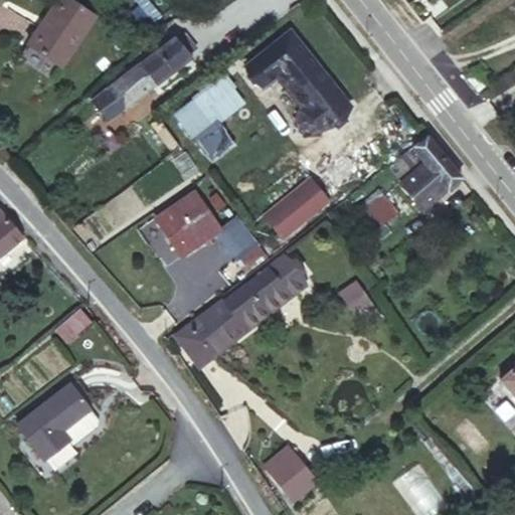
[(95,16),(70,0),(55,0),(27,43),(60,66),(95,16)]
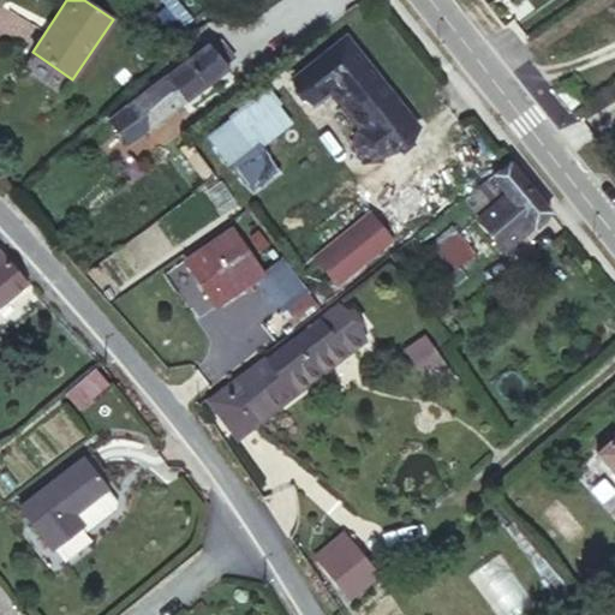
[(346,39),(294,79),(312,102),(332,88),(364,130),(359,133),(359,144),(369,155),(378,157),(416,129),(346,39)]
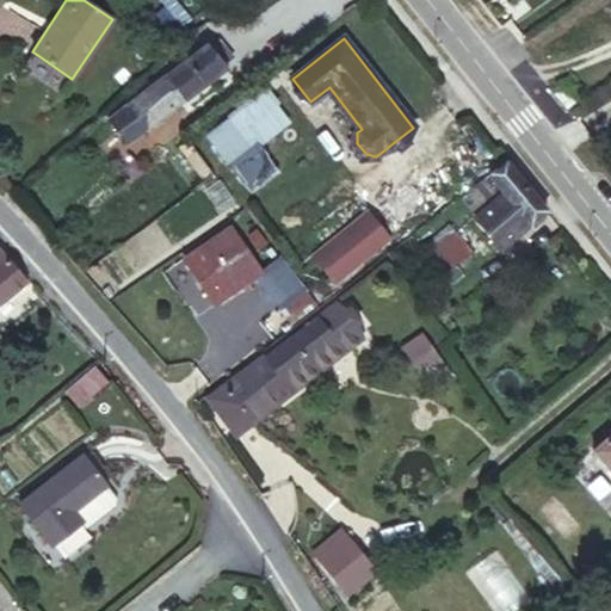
[(127,143),(226,67),(207,43),(191,56),(187,51),(158,74),(161,78),(109,121),(127,143)]
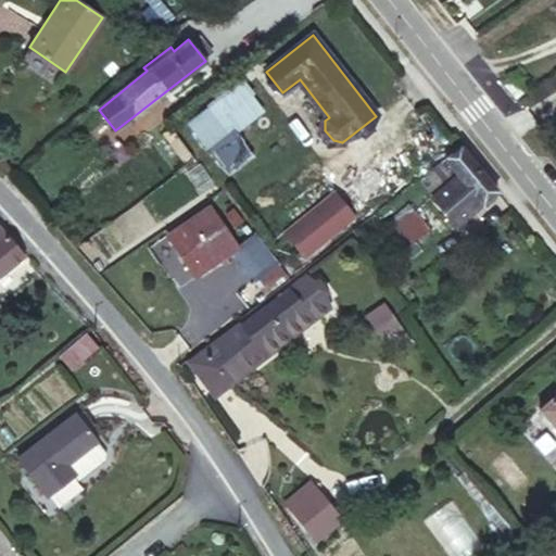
[(244,79),(187,119),(227,176),(255,156),(237,131),(266,111),(244,79)]
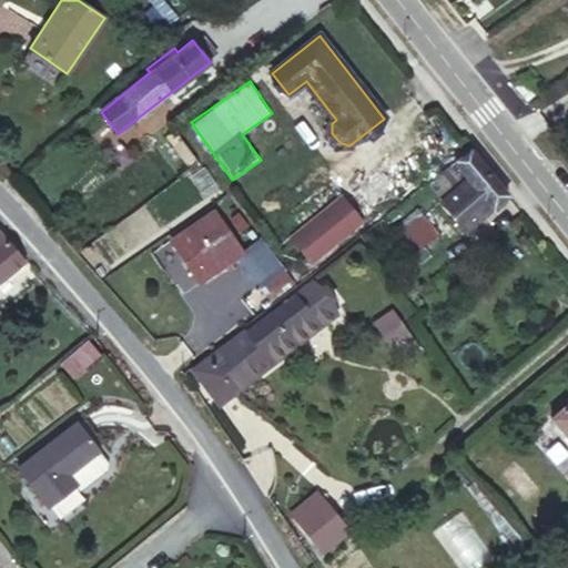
[(535,94),(523,81),(516,87),(528,101),(535,94)]
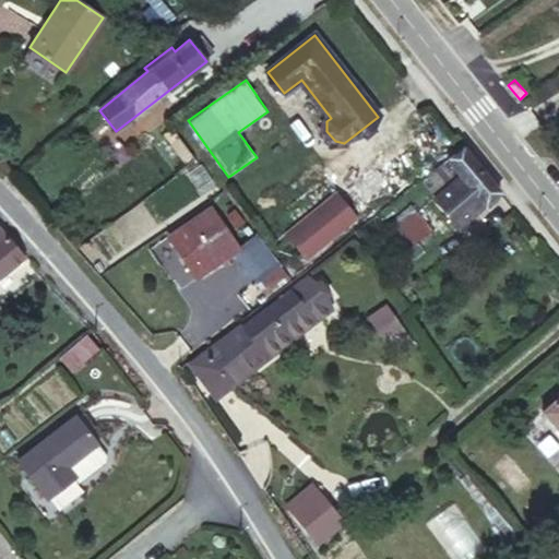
[(459,227),(500,192),(463,145),(448,157),(461,174),(433,198),(459,227)]
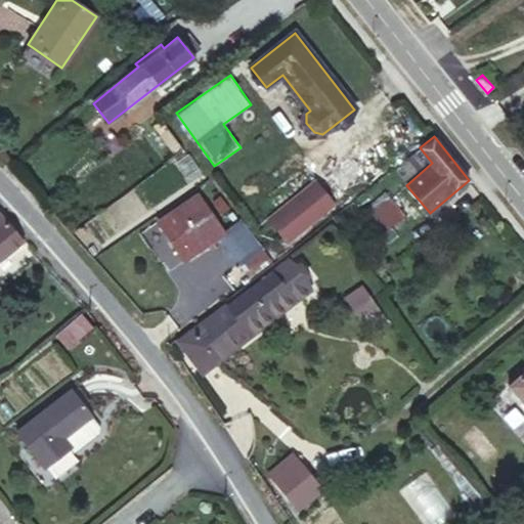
[(313,183),(268,220),(286,242),(331,204),(313,183)]
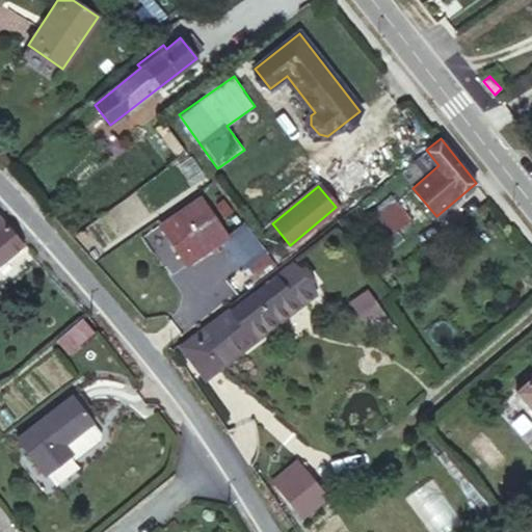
[(186,264),(223,239),(228,237),(201,196),(175,214),(174,213),(159,223),(186,264)]
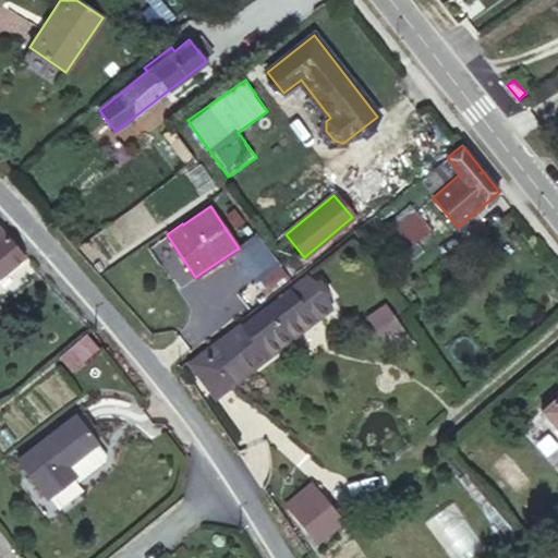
[(403,250),(429,229),(416,211),(390,232),(403,250)]
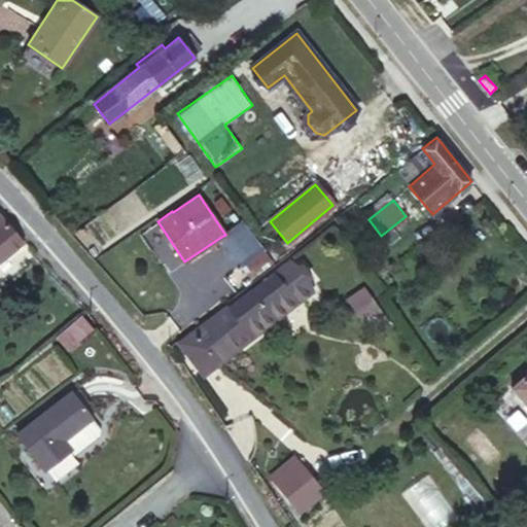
[(0,259),(22,242),(0,215),(0,259)]
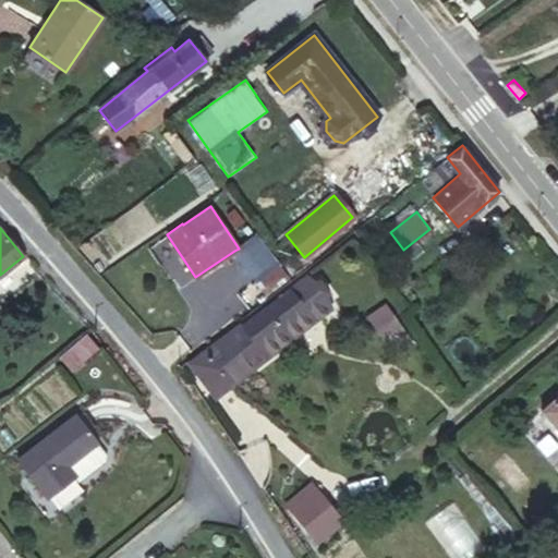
[(263,290),(286,274),(256,235),(239,249),(234,251),(256,280),(255,280),(263,290)]
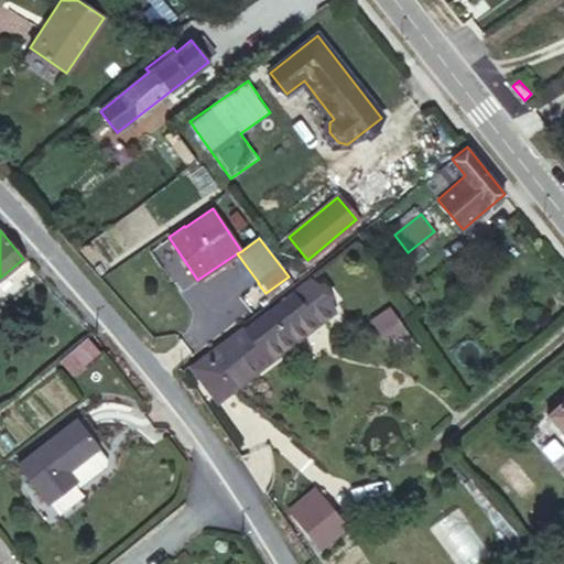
[(339,258),(311,280),(333,308),(361,286),(339,258)]
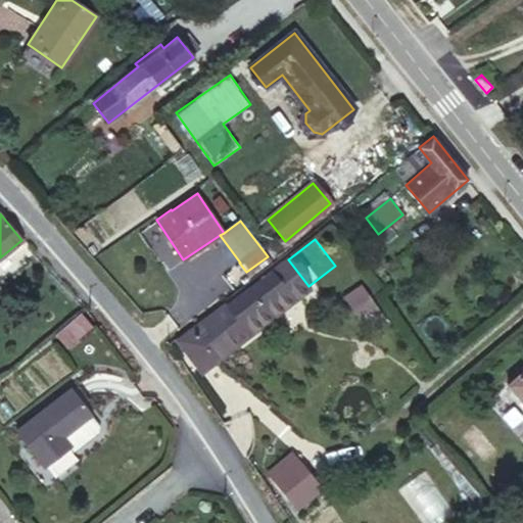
[(308,286),(288,259),(228,305),(227,304),(210,317),(192,331),(194,334),(181,344),(198,368),(293,297),(308,286)]
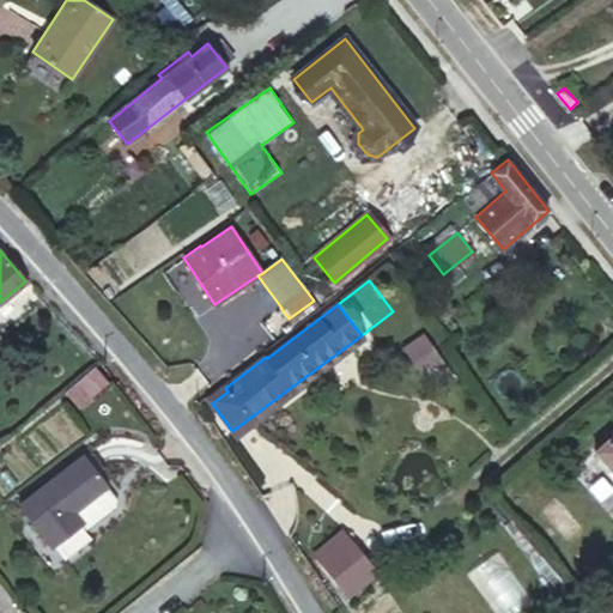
[(347,353),(344,349),(232,431),(212,404),(228,392),(225,388),(247,371),(243,368),(204,399),(235,438),(347,353)]
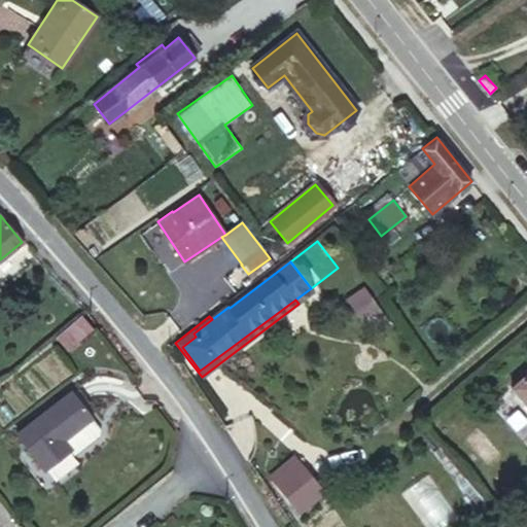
[(377,321),(362,300),(341,314),(355,336),(377,321)]
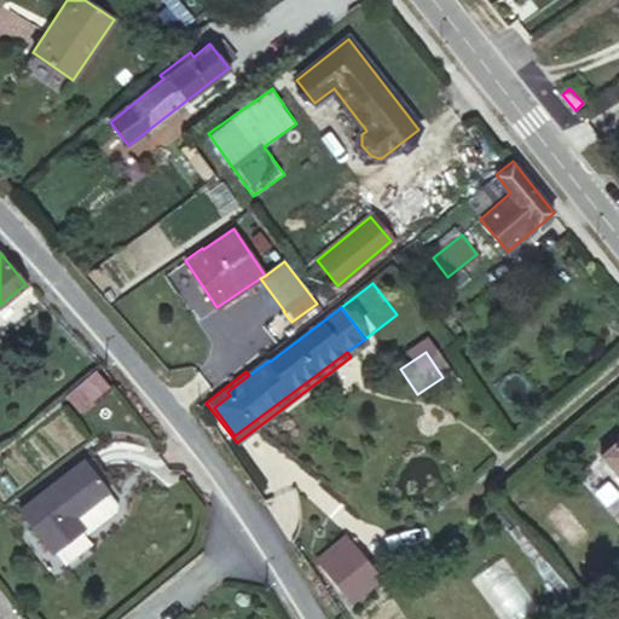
[(105,387),(94,372),(67,395),(77,410),(105,387)]
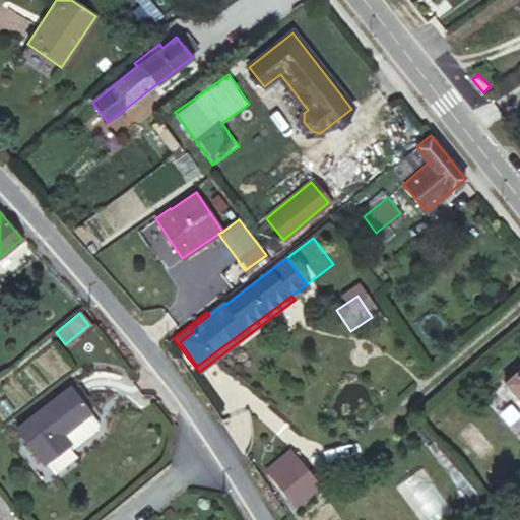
[(519,366),(503,381),(519,400),(519,366)]
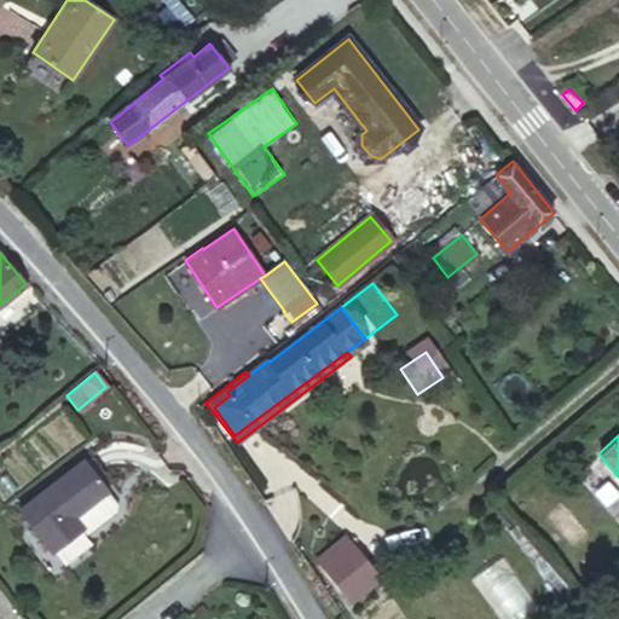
[(84,460),(18,510),(53,553),(84,528),(75,516),(108,491),(84,460)]
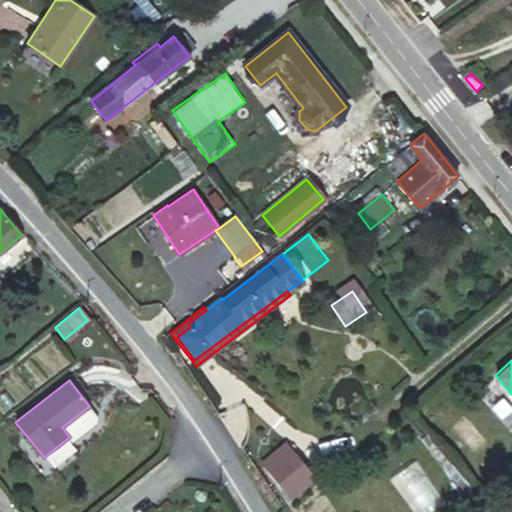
[(508,424),(511,418),(511,403),(496,389),(484,403),(508,424)]
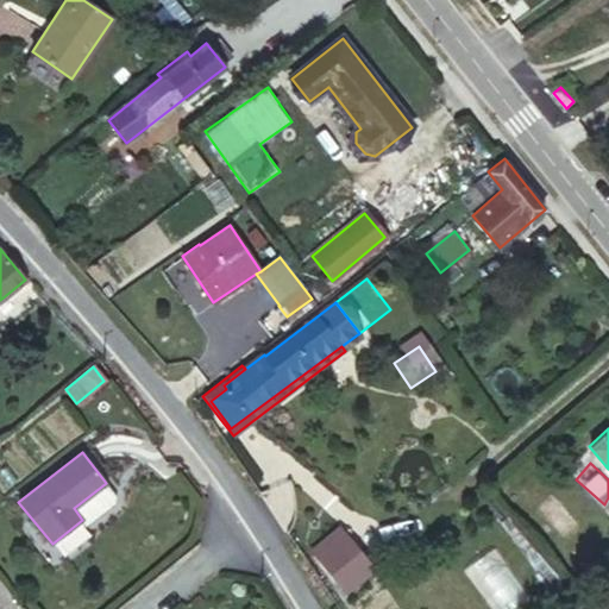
[(115,496),(106,483),(74,508),(82,520),(87,525),(115,503),(115,496)]
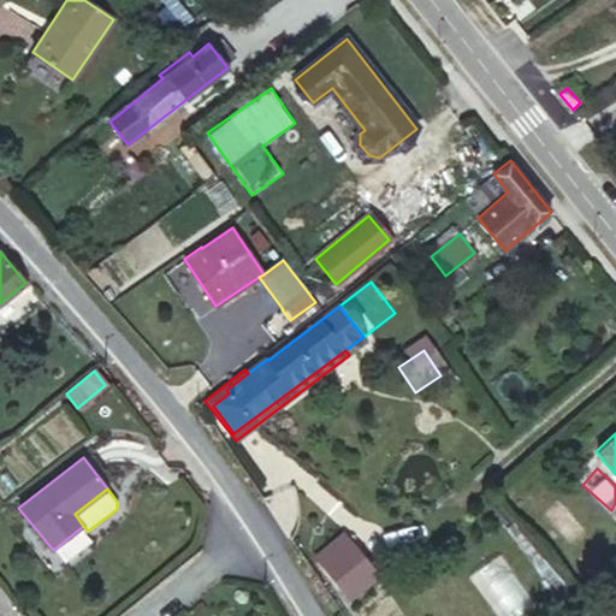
[(386,544),(369,523),(351,538),(368,560),(386,544)]
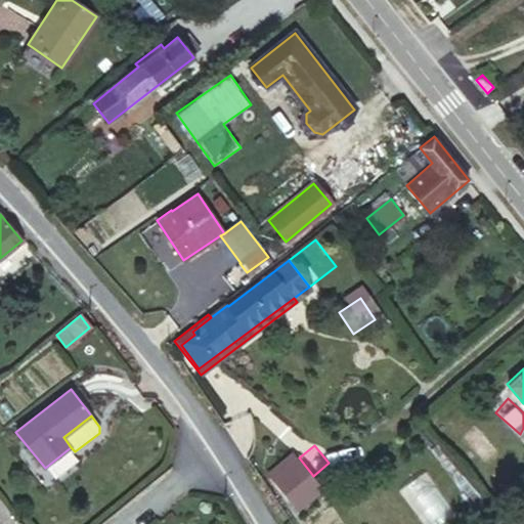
[(308,474),(294,456),(270,475),(286,493),(308,474)]
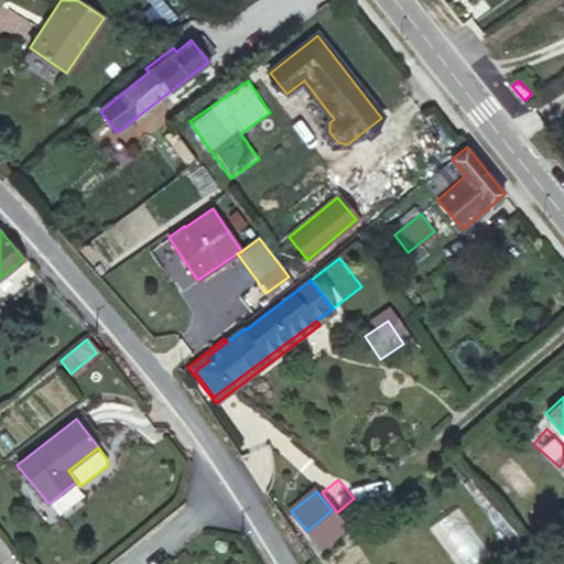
[(343,524),(332,510),(307,531),(318,545),(343,524)]
